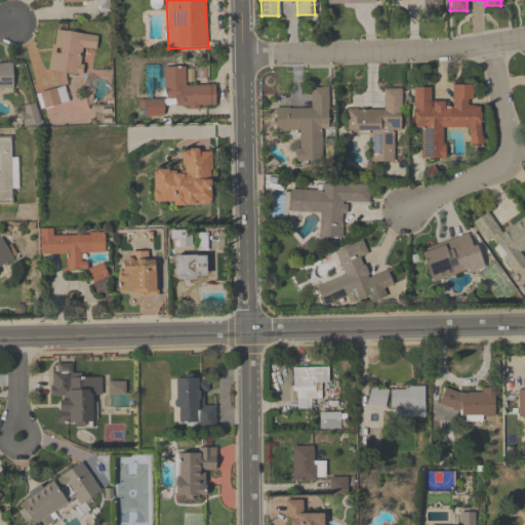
[(57,29),(99,37),(91,75),(48,70),(57,29)]
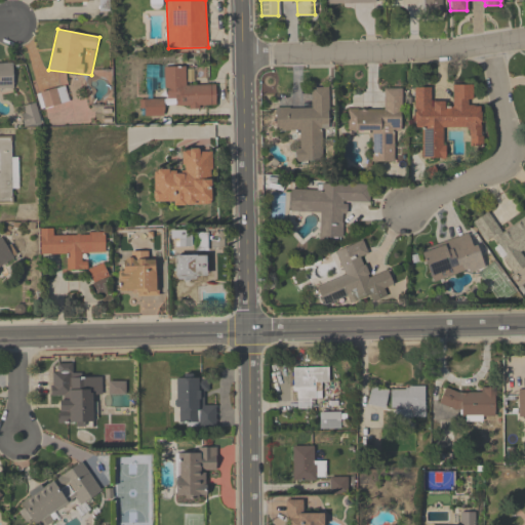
[(0,63),(14,63),(13,89),(0,89),(0,63)]
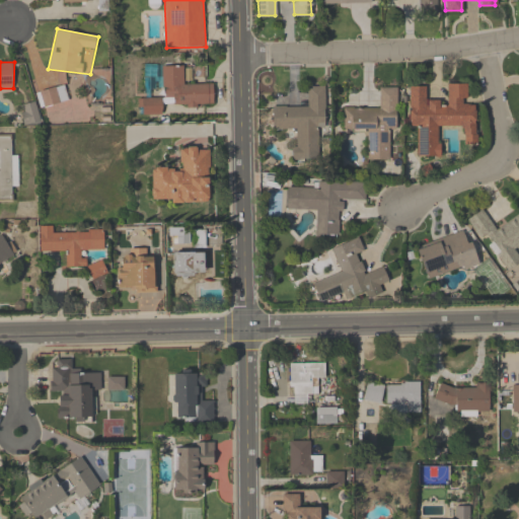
[(161,66),(183,65),(182,83),(214,84),(214,103),(175,104),(174,98),(165,97),(161,66)]
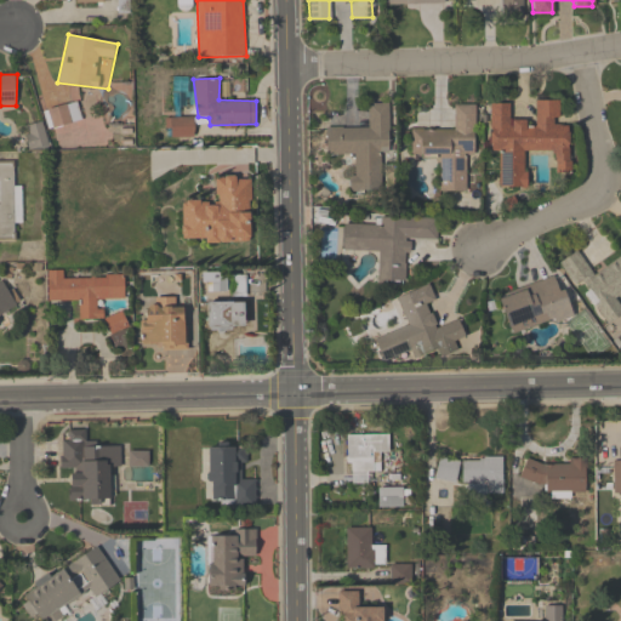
[(533,100),(558,98),(556,124),(564,124),(567,171),(551,171),(550,149),(523,151),(523,186),(497,184),(496,151),(488,149),(489,102),(507,102),(507,118),(524,118),(524,127),(534,126),(533,100)]
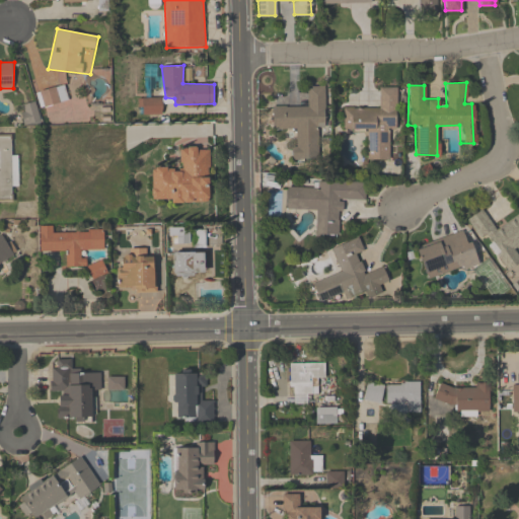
[(306,86),(323,86),(324,122),(317,123),(318,160),(291,160),(290,147),(296,147),(295,128),(273,128),(272,106),(306,106),(306,86)]
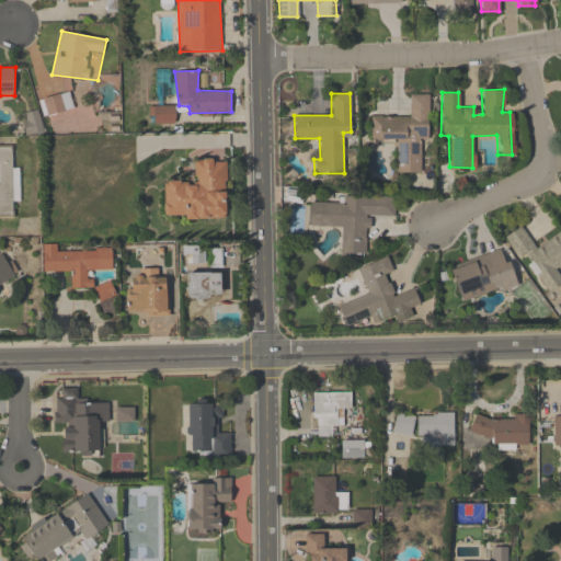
[(428,93),(427,139),(421,139),(420,173),(396,172),(395,138),(370,139),(370,115),(410,115),(410,93),(428,93)]
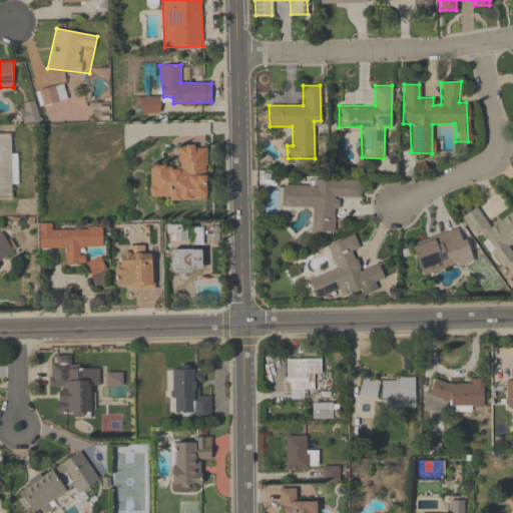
[(66,102),(64,87),(40,89),(41,104),(66,102)]
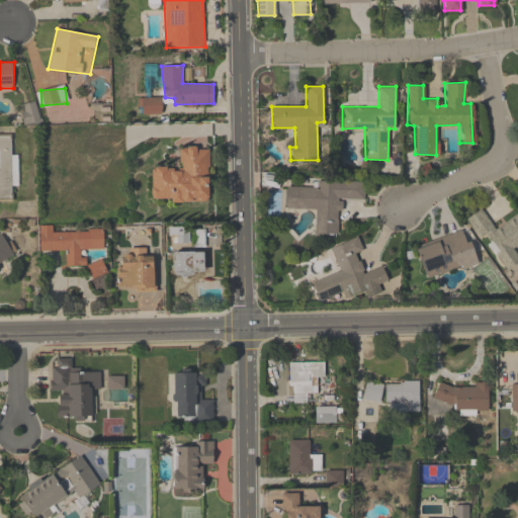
[(139,100),(139,116),(161,116),(161,100),(139,100)]
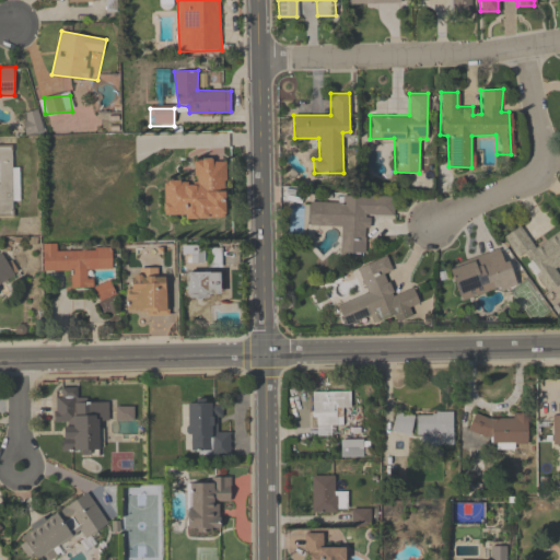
[(25,135),(41,135),(41,114),(25,114),(25,135)]
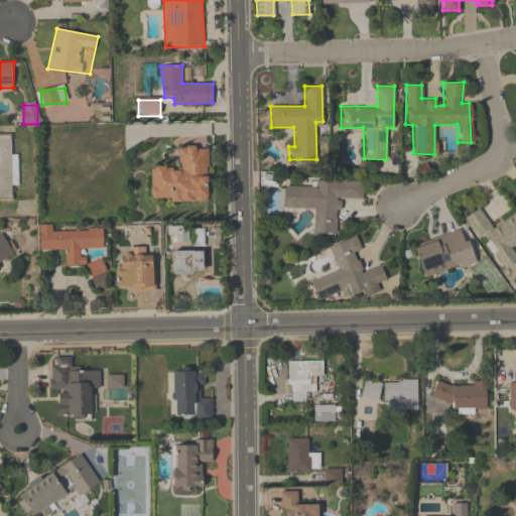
[(0,136),(10,136),(12,201),(0,201),(0,136)]
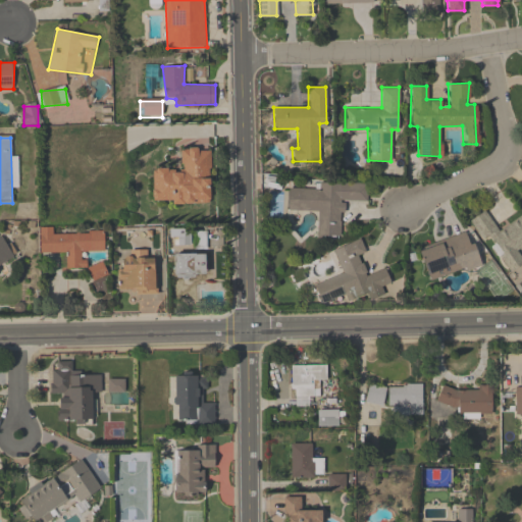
[(180,149),(180,169),(153,169),(154,201),(211,201),(209,150),(180,149)]
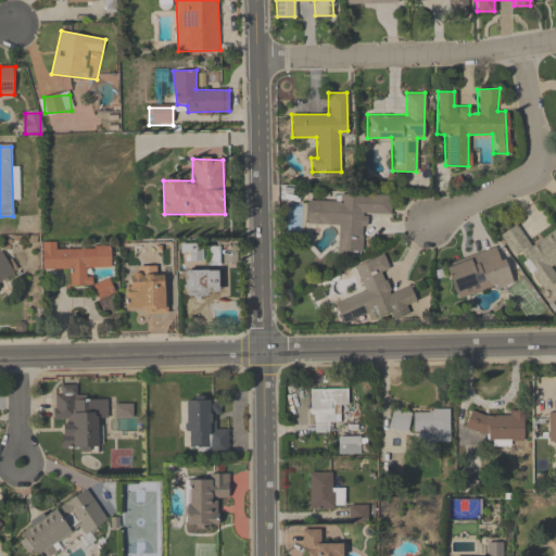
[(306,199),(339,201),(340,193),(389,194),(389,214),(363,212),(361,250),(337,250),(338,224),(306,222),(306,199)]
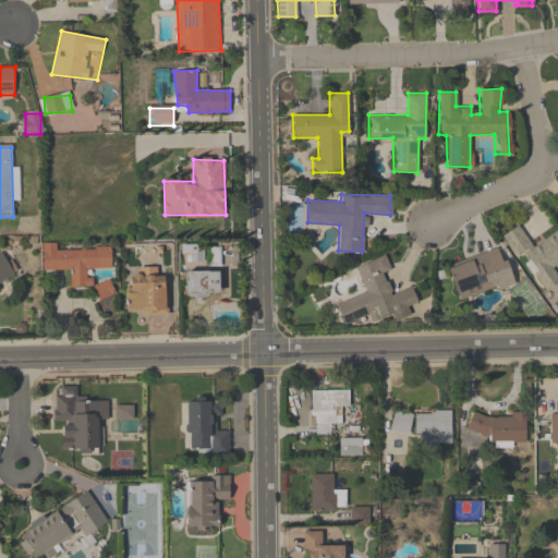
[(501,235),(542,290),(557,278),(557,276),(552,267),(557,263),(557,228),(533,244),(517,225),(501,235)]
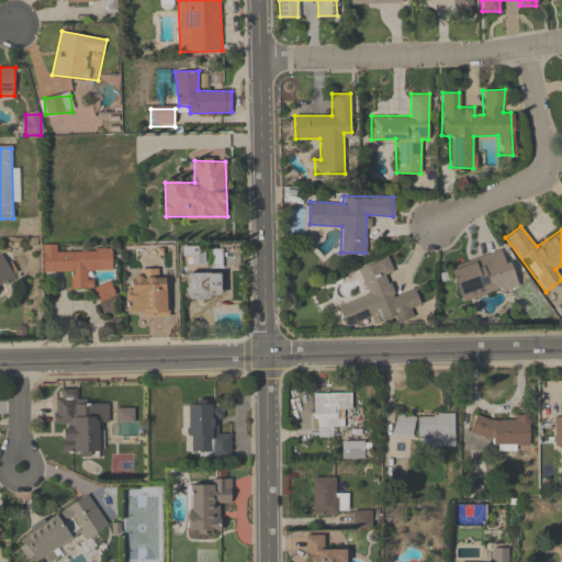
[(42,245),(57,245),(56,251),(112,249),(114,271),(87,271),(88,280),(92,280),(94,287),(110,282),(116,295),(101,302),(93,291),(71,289),(71,273),(43,273),(42,245)]
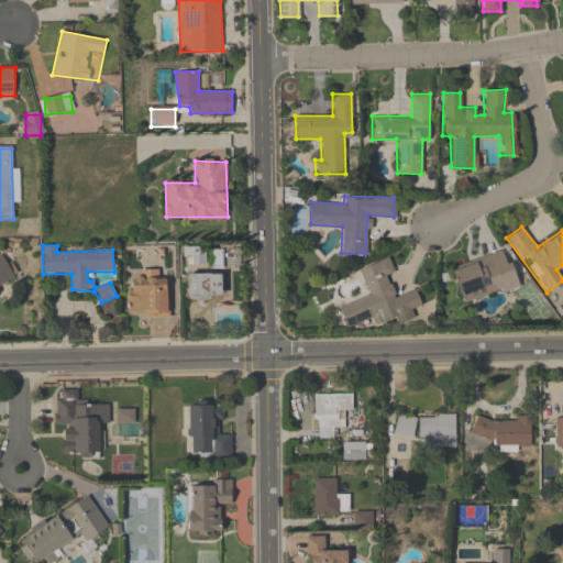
[(519,285),(499,291),(498,287),(463,300),(451,271),(484,261),(482,255),(501,249),(505,263),(509,261),(519,285)]
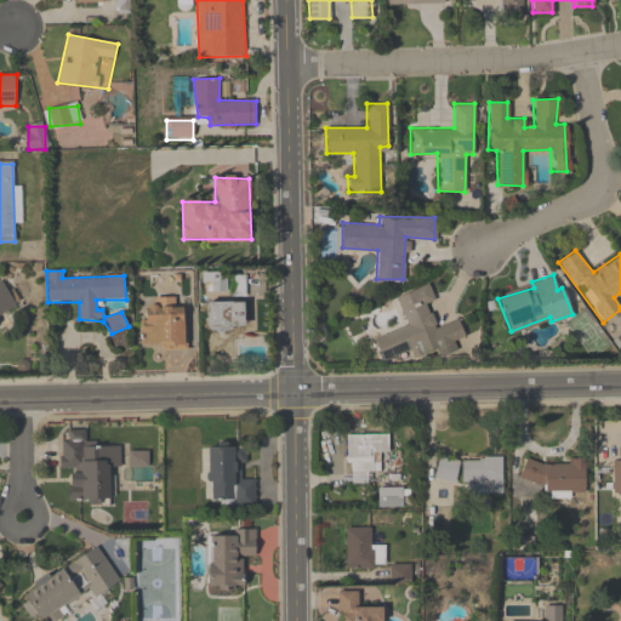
[(0,281),(18,308),(0,318),(0,281)]
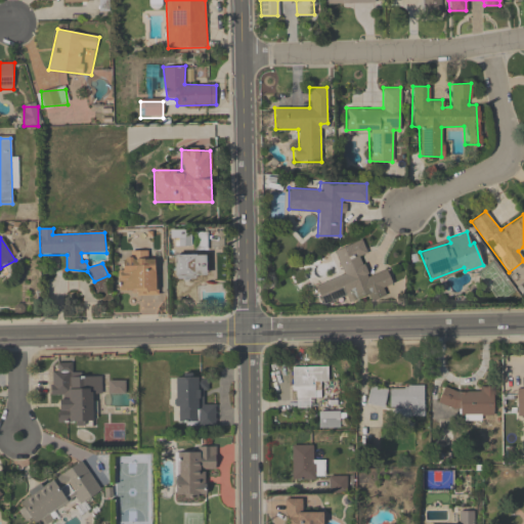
[(315,285),(343,272),(335,251),(360,239),(365,253),(359,256),(367,275),(385,268),(391,282),(383,287),(386,294),(372,300),(366,293),(348,301),(346,295),(322,303),(315,285)]
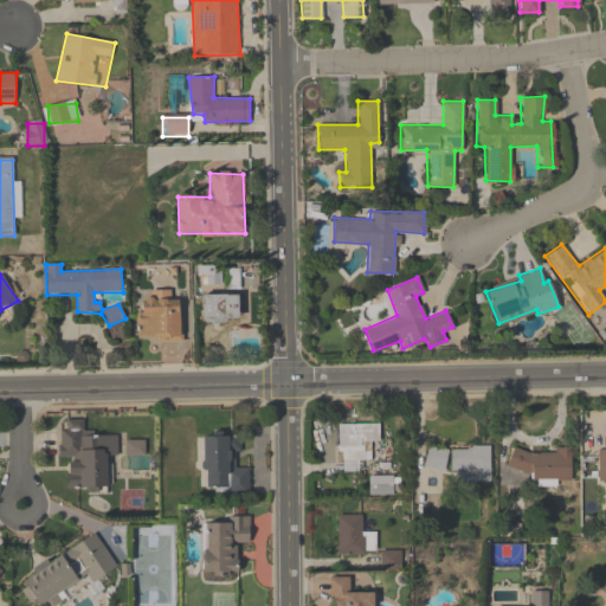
[(182,341),(140,334),(141,302),(144,298),(150,297),(152,291),(171,290),(169,300),(179,300),(182,341)]
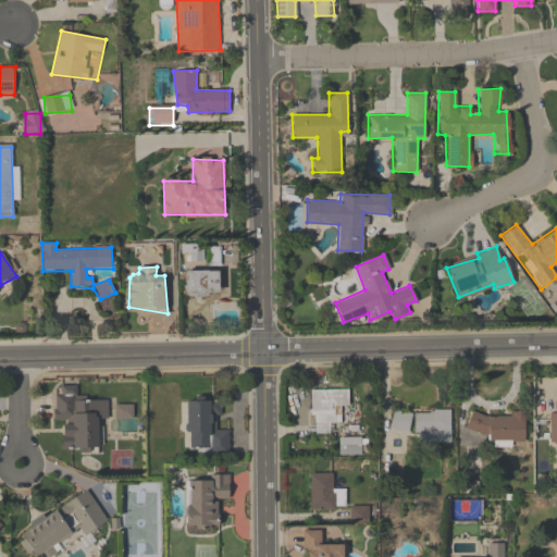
[(186,271),(219,271),(221,294),(186,294),(186,271)]
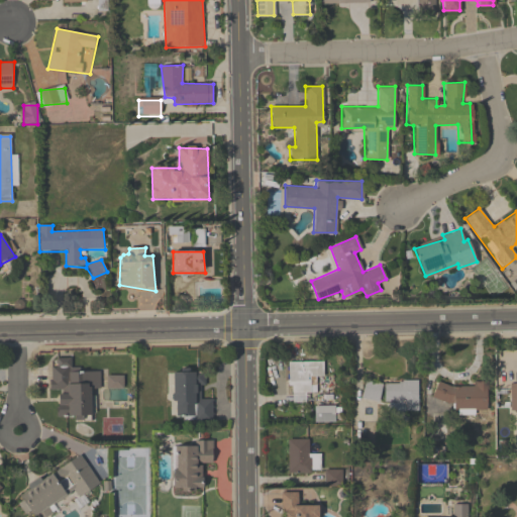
[(57,358),(71,357),(71,367),(83,371),(99,371),(100,388),(90,388),(91,416),(58,416),(58,395),(62,394),(63,390),(49,390),(52,368),(57,368),(57,358)]
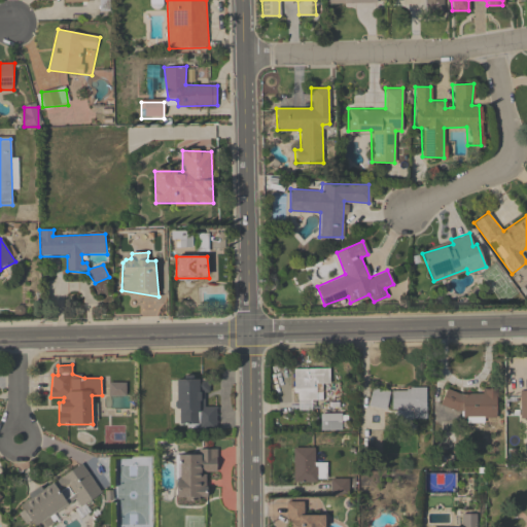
[(292,369),(331,367),(331,384),(317,384),(316,399),(294,399),(292,369)]
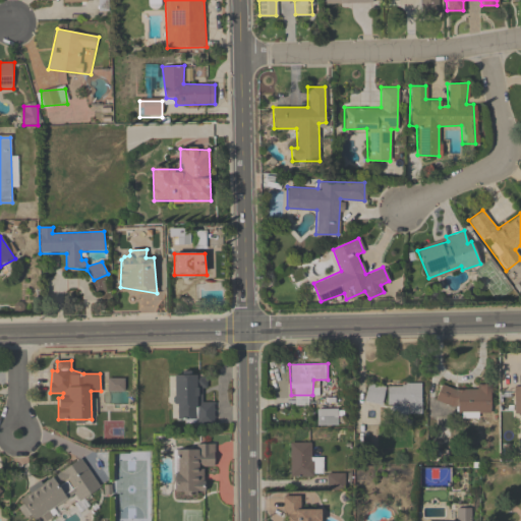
[(174,375),(208,373),(208,385),(206,388),(201,389),(203,402),(214,402),(215,424),(195,426),(177,419),(174,375)]
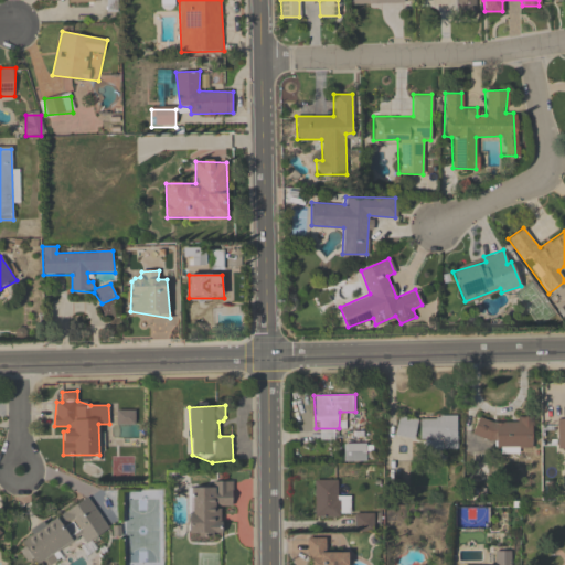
[(422,418),(436,419),(440,416),(457,415),(457,449),(444,449),(444,439),(422,440),(422,418)]
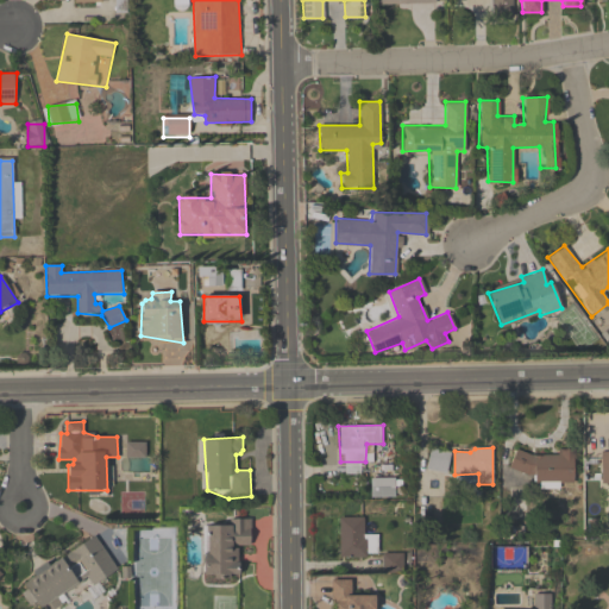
[(518,449),(532,456),(557,456),(558,449),(573,450),(575,484),(534,483),(534,476),(509,469),(518,449)]
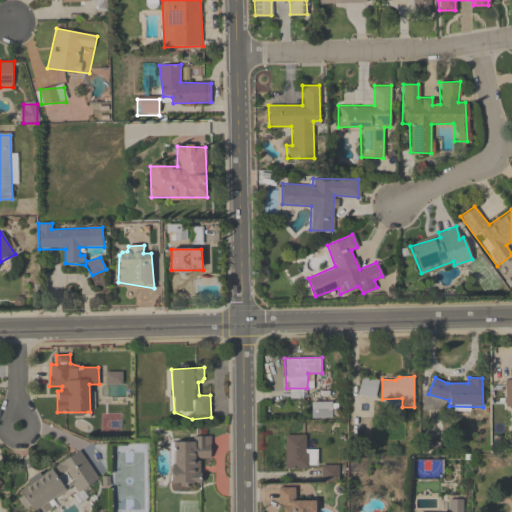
[(377,379),(361,379),(361,397),(377,397),(377,379)]
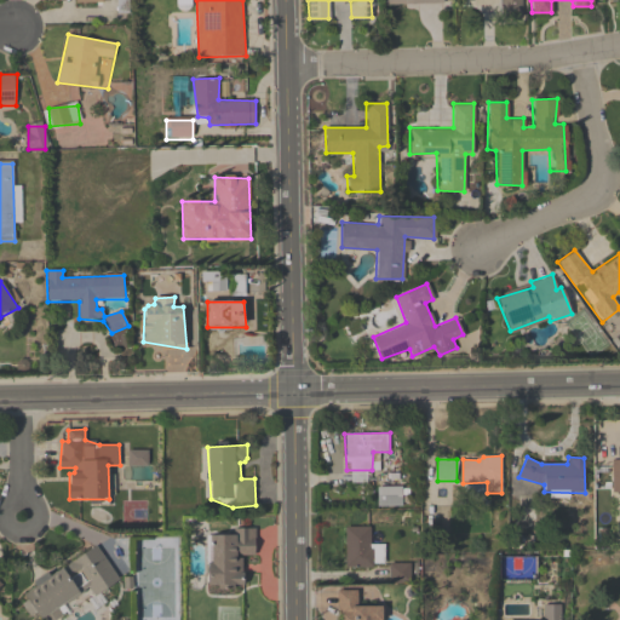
[(382,507),(401,507),(401,489),(382,489),(382,507)]
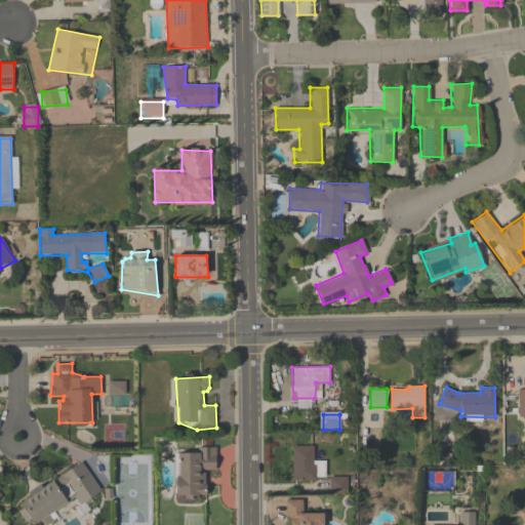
[(291,445),(315,445),(315,480),(292,481),(291,445)]
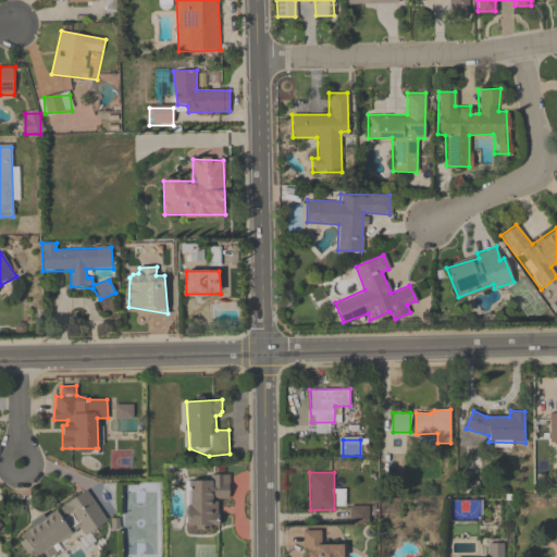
[(189,483),(211,481),(210,475),(231,474),(230,499),(217,499),(220,529),(187,528),(189,483)]
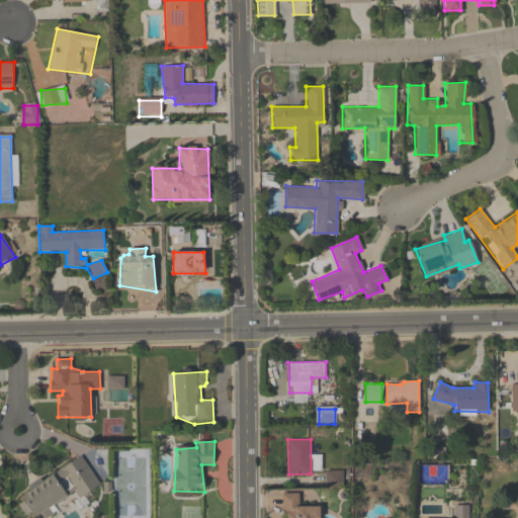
[(36,517),(20,496),(80,455),(101,485),(46,517),(36,517)]
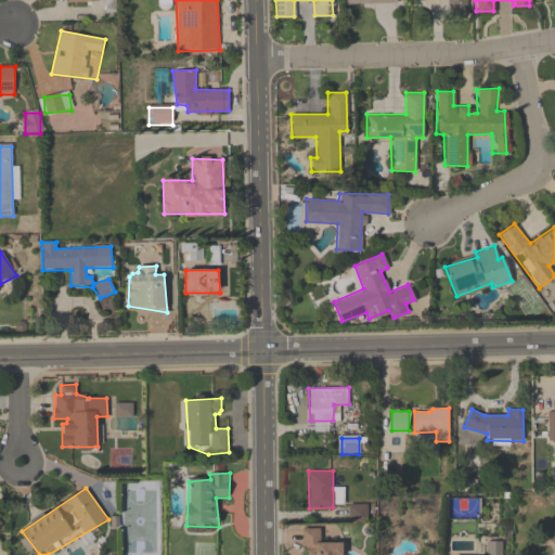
[(350,524),(366,523),(365,506),(349,508),(350,524)]
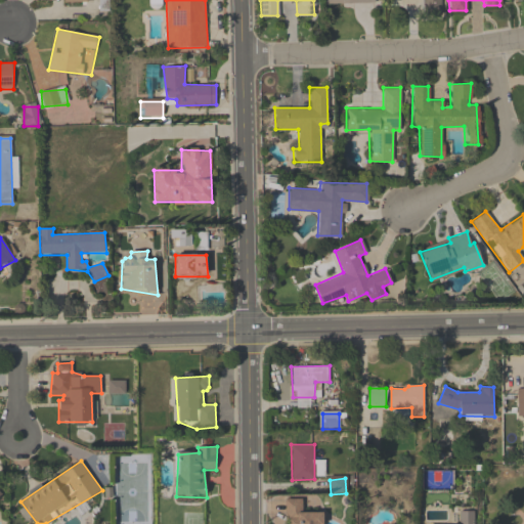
[(288,523),(287,498),(302,497),(302,513),(322,512),(321,523),(288,523)]
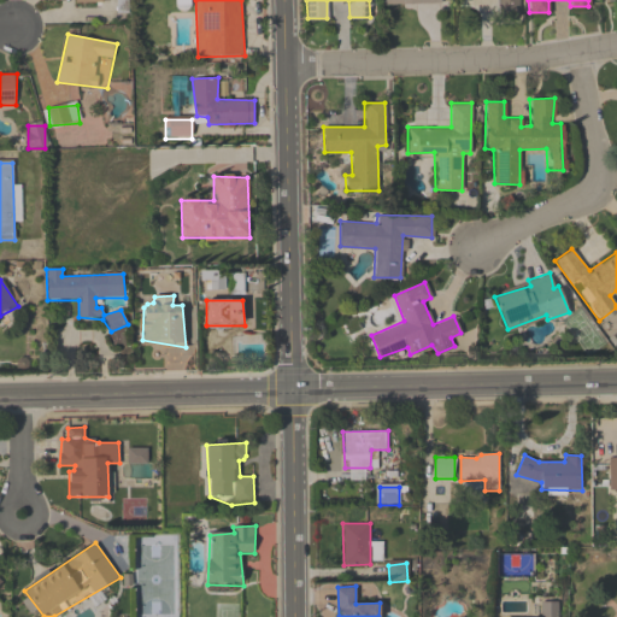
[(540,616),(540,603),(559,601),(559,616),(540,616)]
